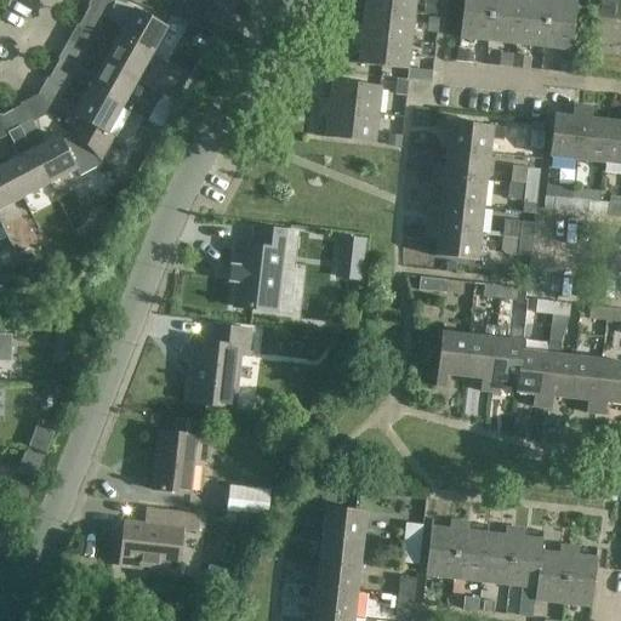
[(176,0),(174,9),(218,27),(233,1),(229,0),(176,0)]
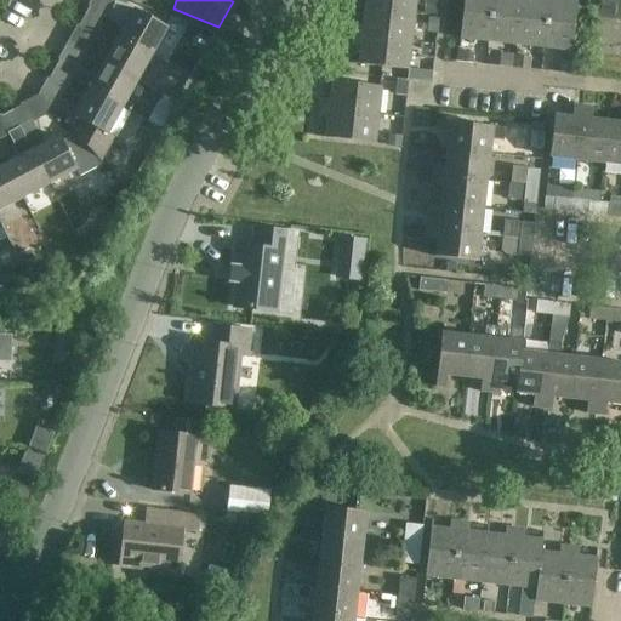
[(414,13),(415,0),(366,0),(366,9),(414,13)]
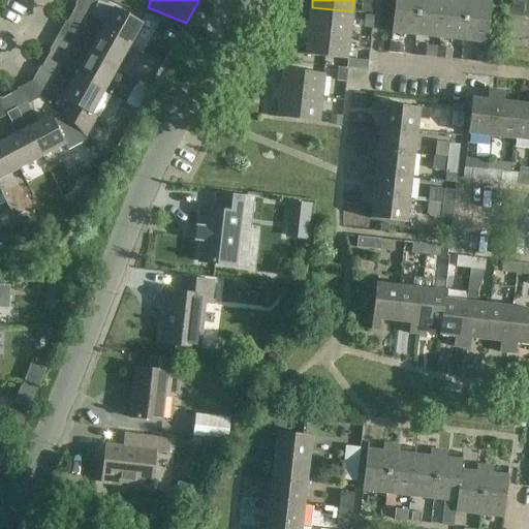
[(362,0),(361,12),(373,13),(374,0),(362,0)]
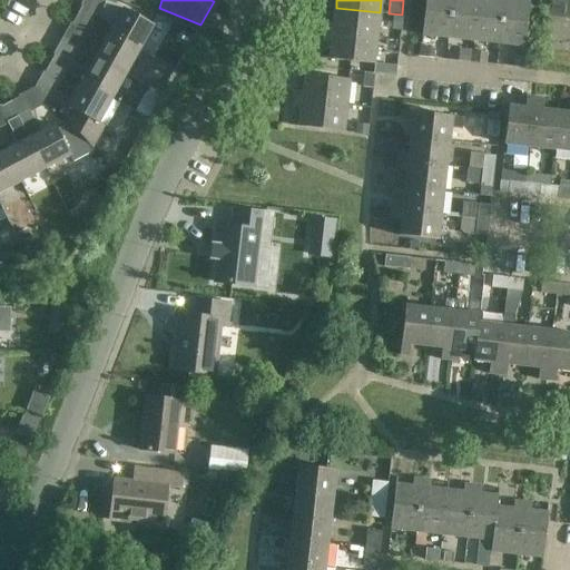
[(425,0),(422,35),(448,38),(451,0),(425,0)]
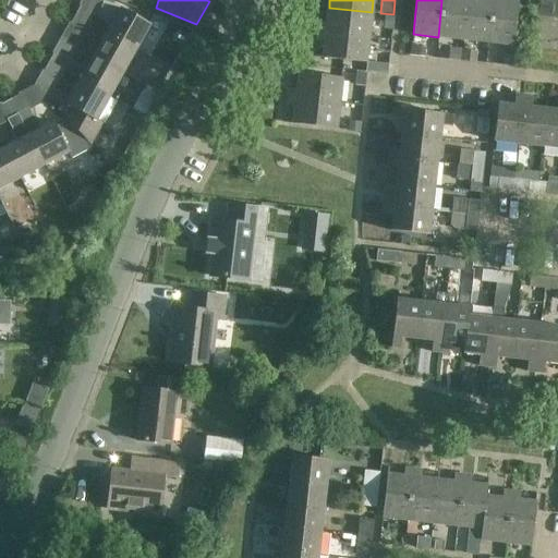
[(441,0),(438,37),(463,40),(468,0),(441,0)]
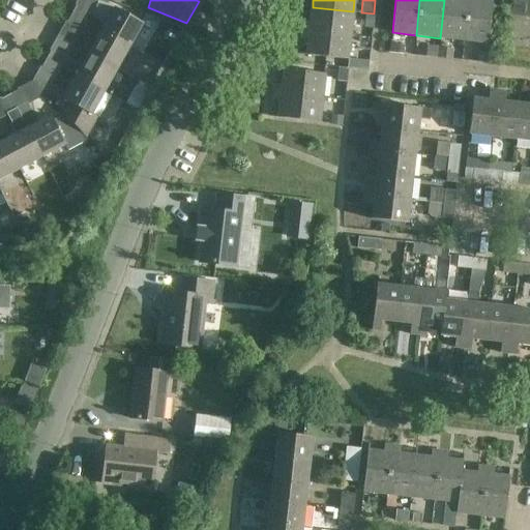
[(464,40),(468,0),(444,0),(440,38),(464,40)]
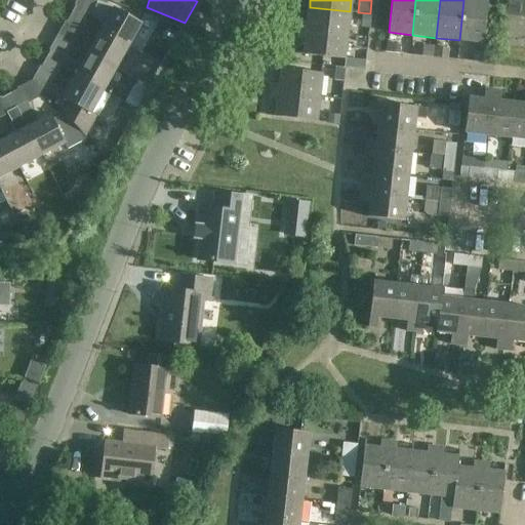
[(483,43),(488,2),(472,0),(463,0),(459,40),(483,43)]
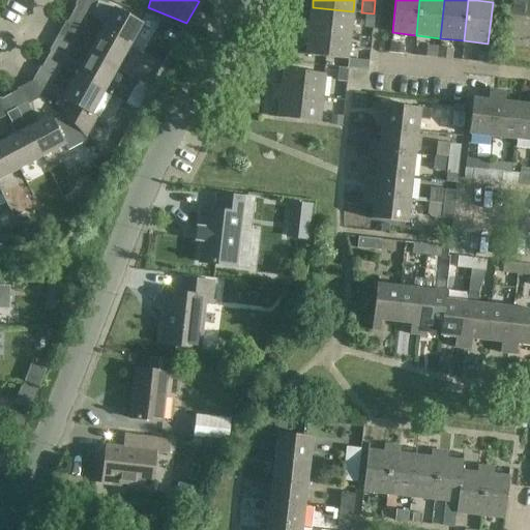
[(90,13),(77,5),(71,15),(85,22),(90,13)]
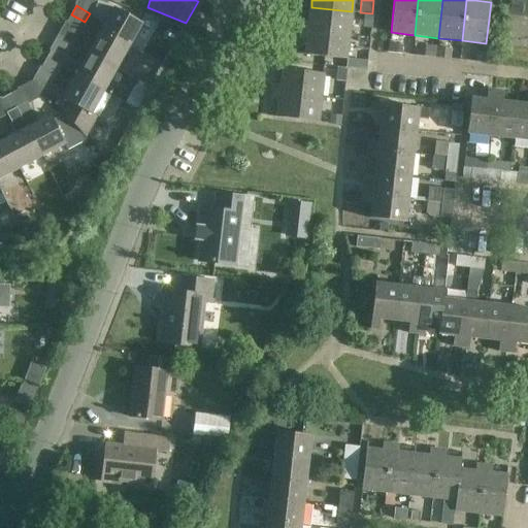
[(113,7),(101,30),(129,46),(142,24),(113,7)]
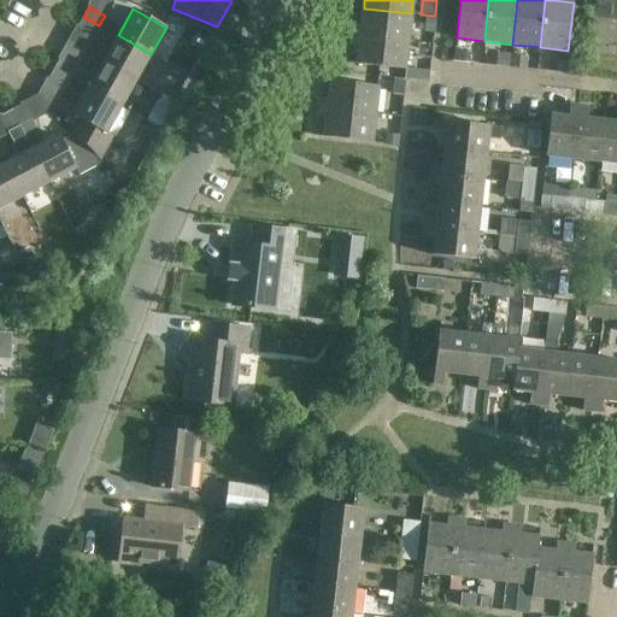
[(411,13),(364,9),(362,27),(353,25),(352,35),(409,42),(411,13)]
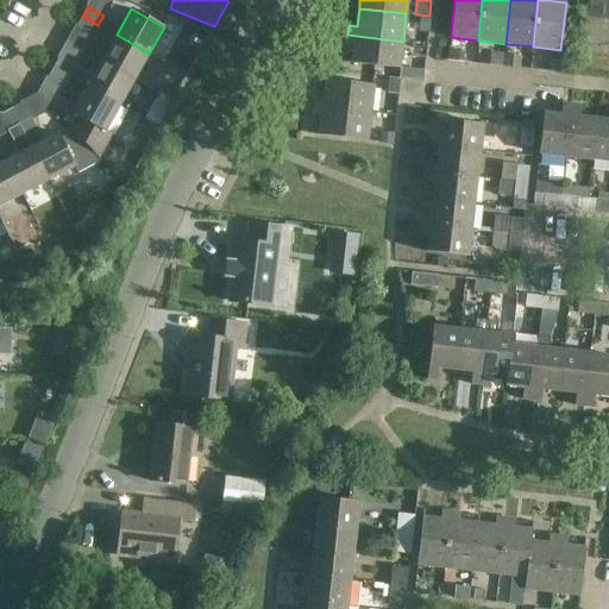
[(93,35),(98,25),(82,17),(76,26),(93,35)]
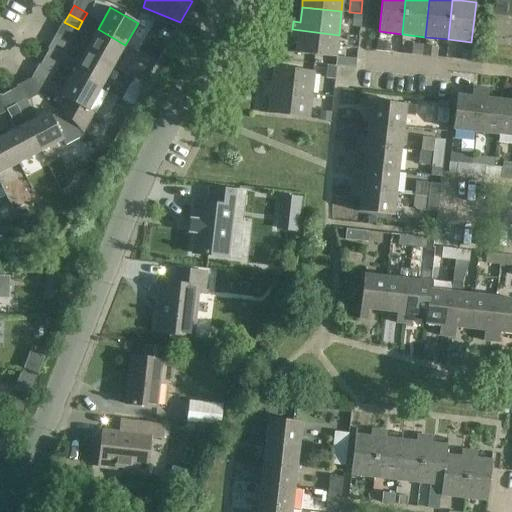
[(360,28),(361,16),(352,15),(351,27),(360,28)]
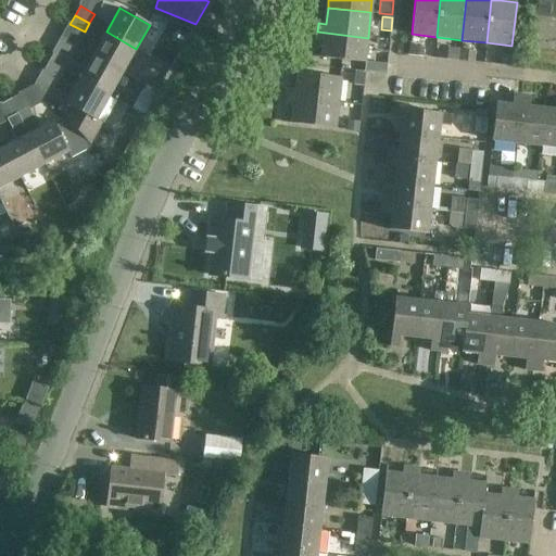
[(123,73),(136,49),(106,32),(93,55),(123,73)]
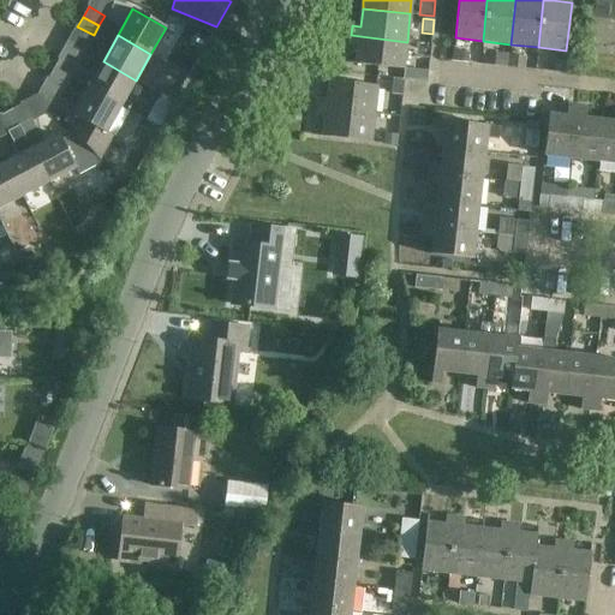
[(407,42),(351,35),(350,45),(358,46),(356,64),(404,70),(407,42)]
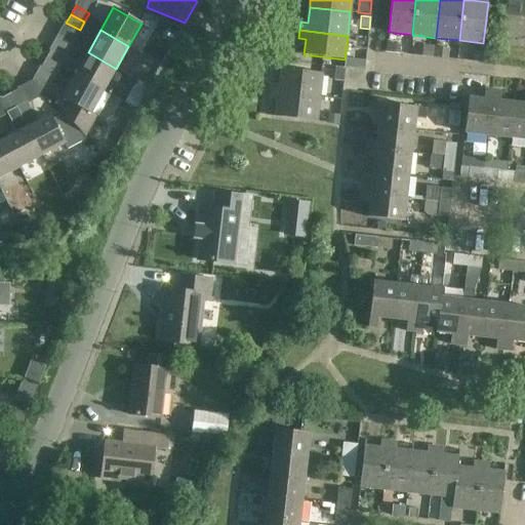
[(386,44),(386,52),(399,54),(400,45),(386,44)]
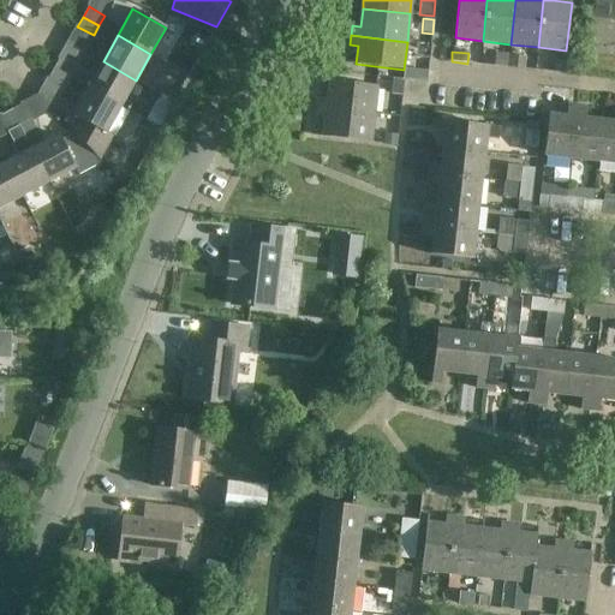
[(495,53),(494,66),(506,67),(508,54),(495,53)]
